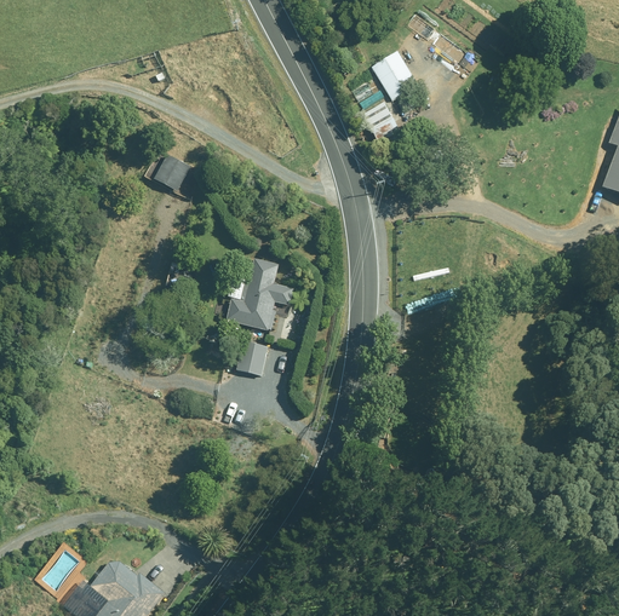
[(416,84),(396,50),(371,64),(391,98),(416,84)]
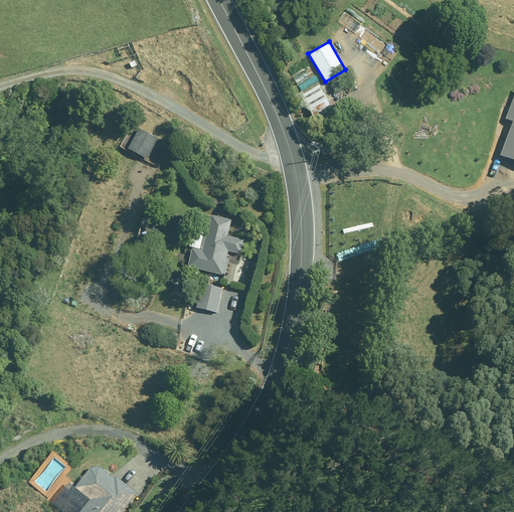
[(499,154),(513,160),(513,99),(506,119),(513,121),(499,154)]
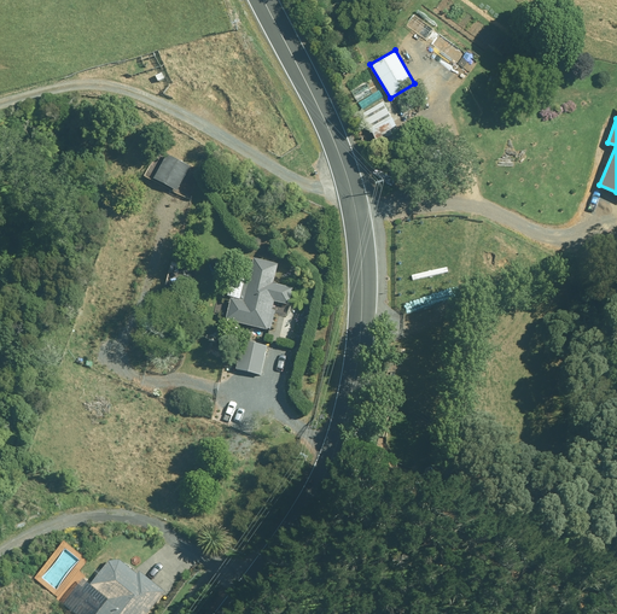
[(166,155),(153,179),(176,189),(187,165),(166,155)]
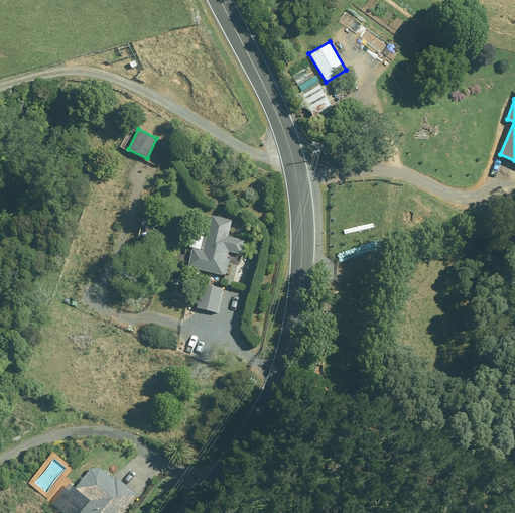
[(243,239),(227,235),(230,219),(211,215),(203,250),(192,247),(188,266),(224,274),(229,251),(240,253),(243,239)]
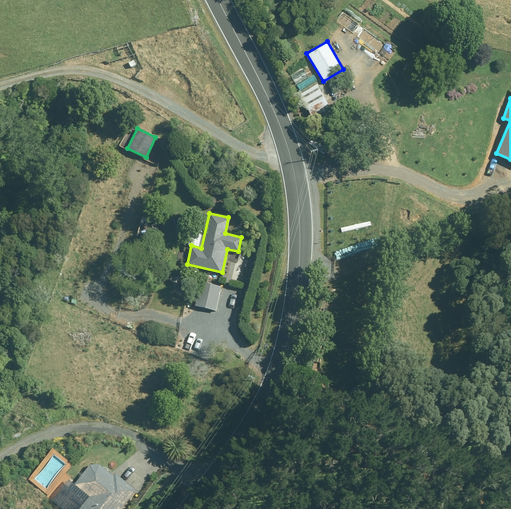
[(202,287),(199,286),(193,304),(214,310),(220,287),(204,282),(202,287)]
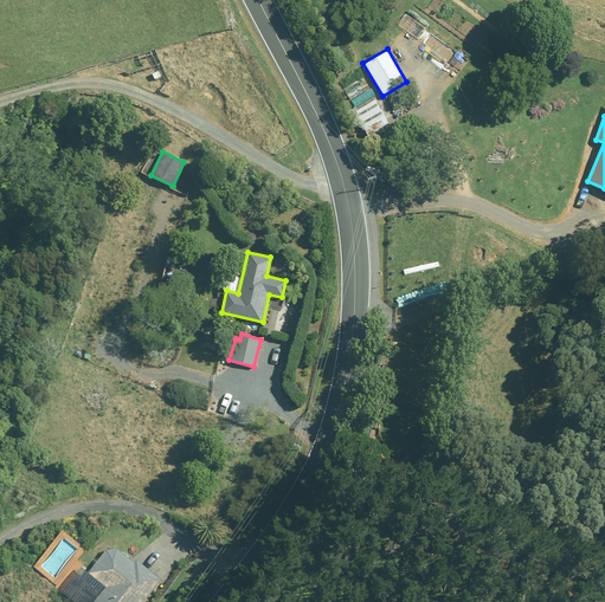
[(91,601),(90,601),(141,601),(160,578),(135,557),(133,561),(116,548),(107,549),(76,588),(91,601)]
